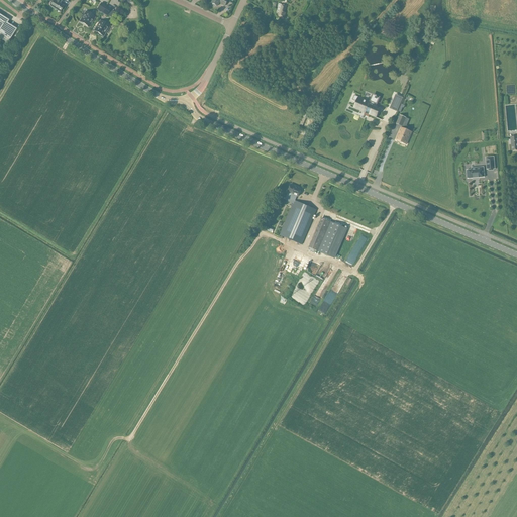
[(54,1),(53,2),(50,6),(60,12),(64,6),(61,5),(64,0),(63,0),(54,0),(54,1)]
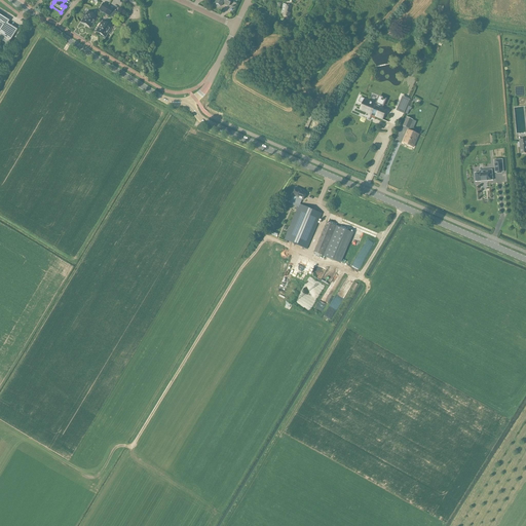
[(99,10),(104,13),(108,6),(103,3),(99,10)]
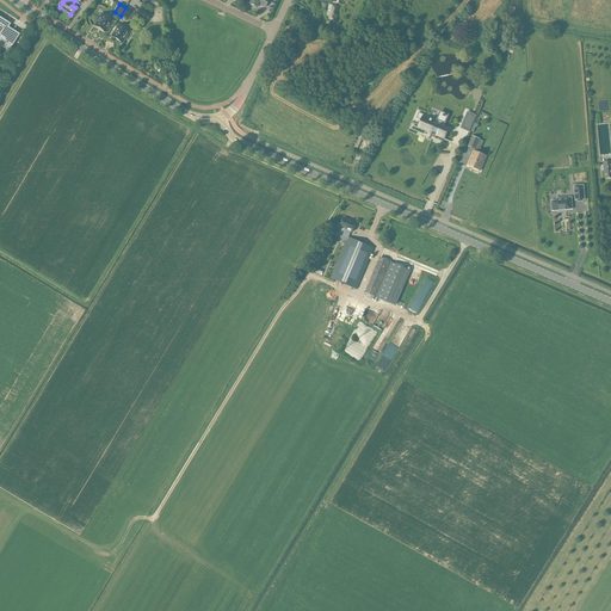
[(335,20),(335,22),(338,16),(337,16),(339,7),(329,5),(326,16),(329,17),(329,19),(335,20)]
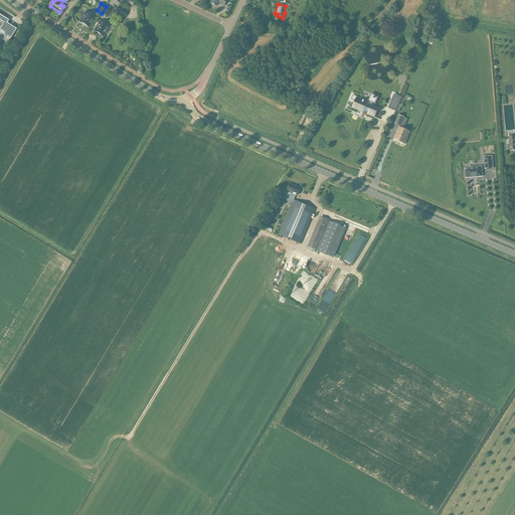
[(106,16),(107,14),(111,17),(115,12),(110,9),(106,6),(102,13),(106,16)]
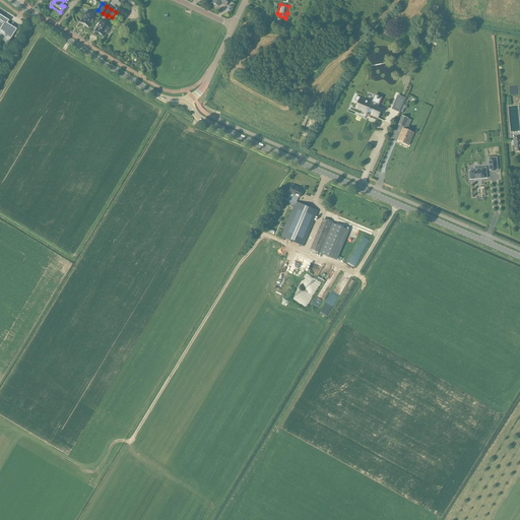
[(84,24),(88,27),(94,17),(86,12),(82,19),(80,22),(84,25),(84,24)]
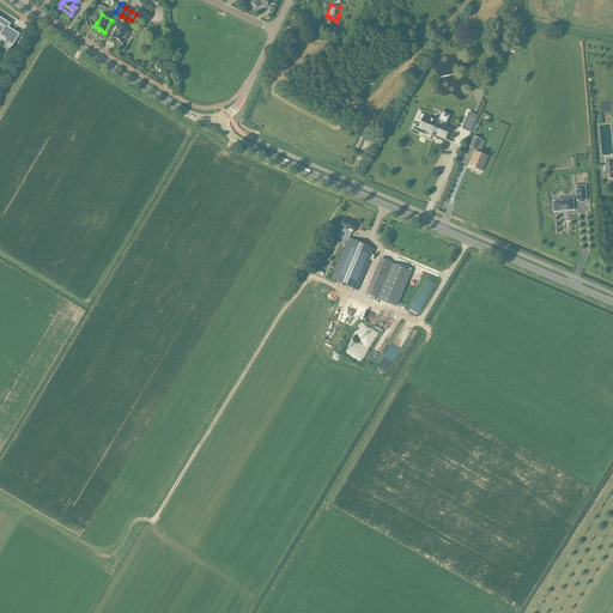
[(11,24),(8,23),(0,17),(0,46),(10,52),(19,35),(8,28),(11,24)]
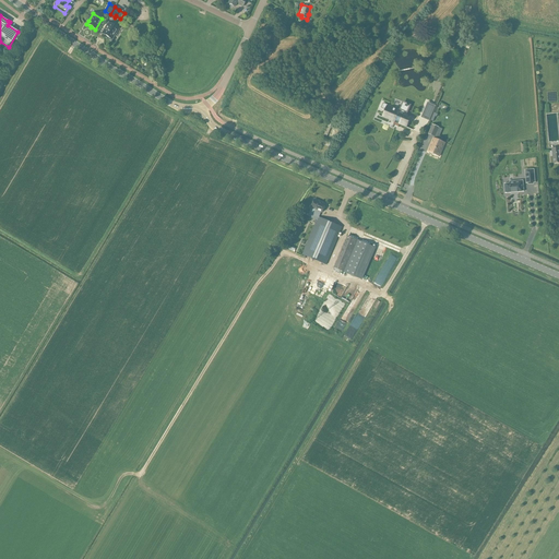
[(113,36),(118,28),(109,23),(103,34),(107,36),(107,37),(111,39),(114,36),(113,36)]
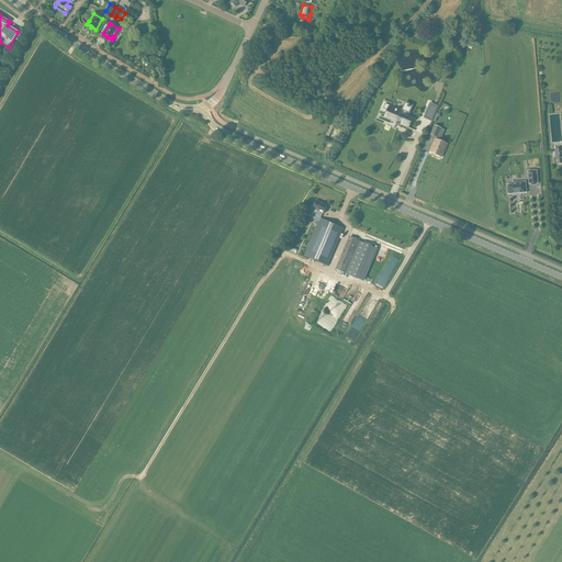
[(405,113),(408,114),(409,114),(413,105),(405,102),(401,111),(385,103),(383,109),(386,111),(389,107),(402,112),(405,114),(405,113)]
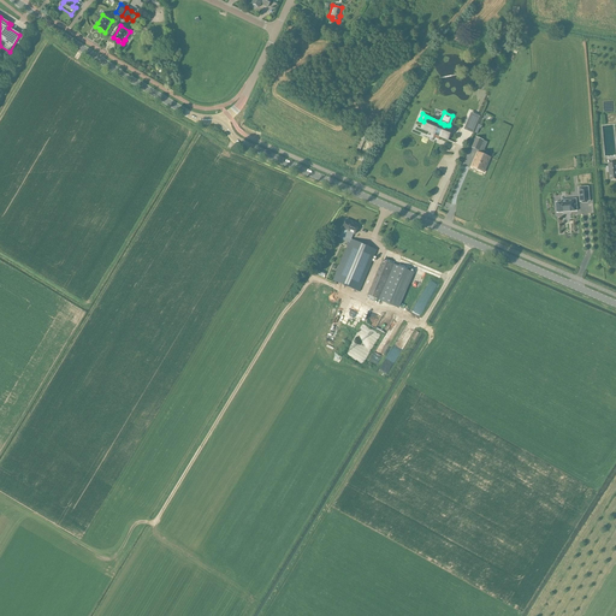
[(480,117),(471,113),(463,130),(473,134),(480,117)]
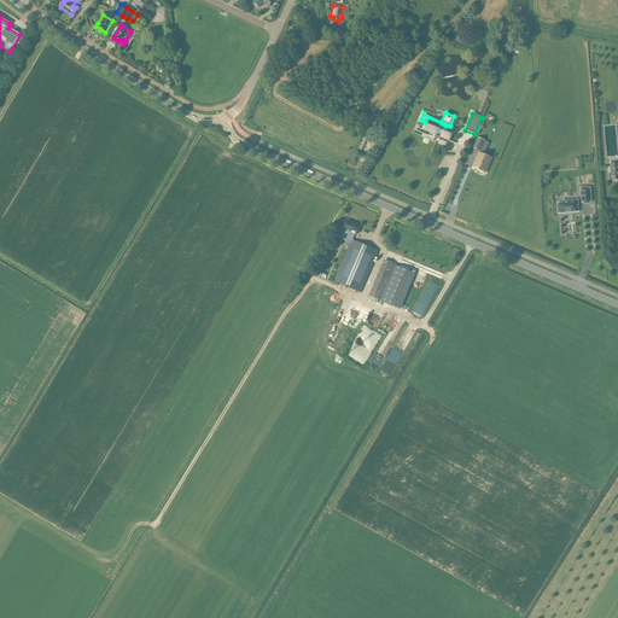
[(425,122),(421,129),(437,136),(437,135),(441,136),(441,138),(449,141),(455,128),(449,126),(445,124),(445,126),(442,123),(427,117),(425,122)]
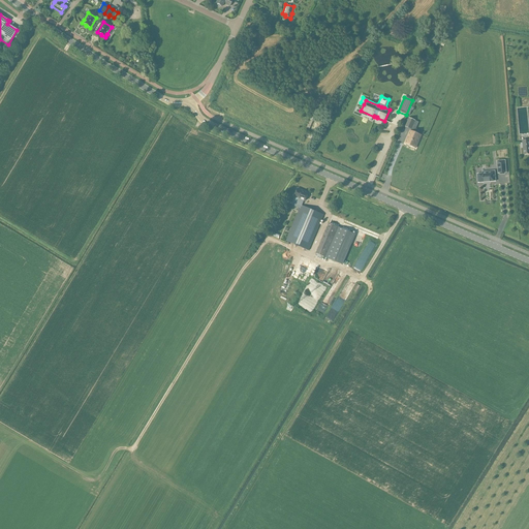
[(314,116),(312,115),(306,129),(309,131),(313,120),(314,116)]
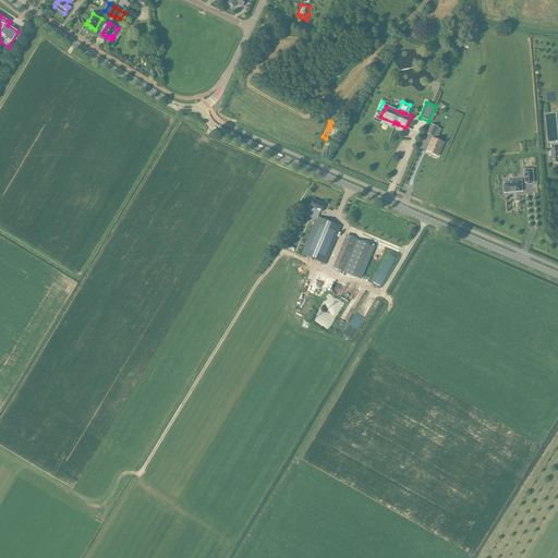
[(432,124),(427,134),(431,135),(434,136),(438,128),(432,124)]
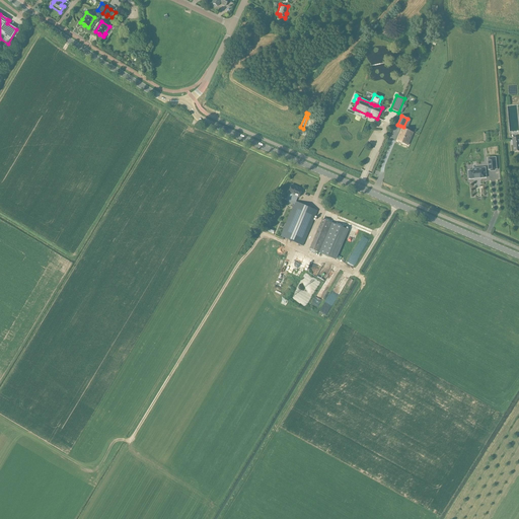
[(403,127),(402,129),(410,132),(412,128),(408,127),(411,120),(408,119),(403,127)]
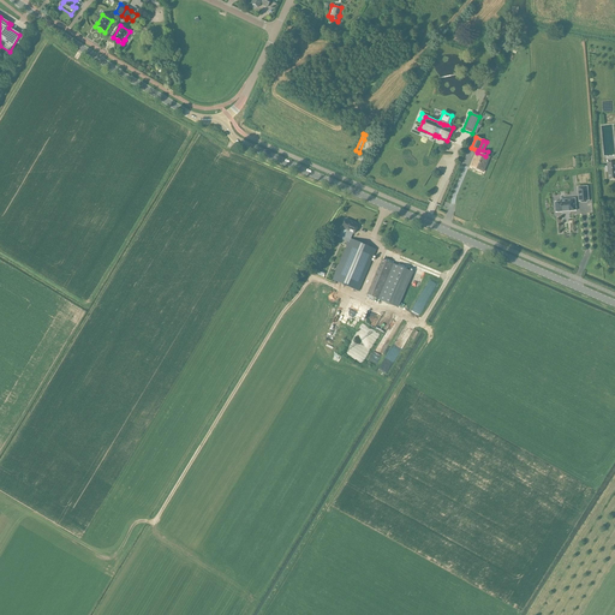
[(473,161),(471,167),(483,173),(490,157),(485,156),(477,153),(473,161)]
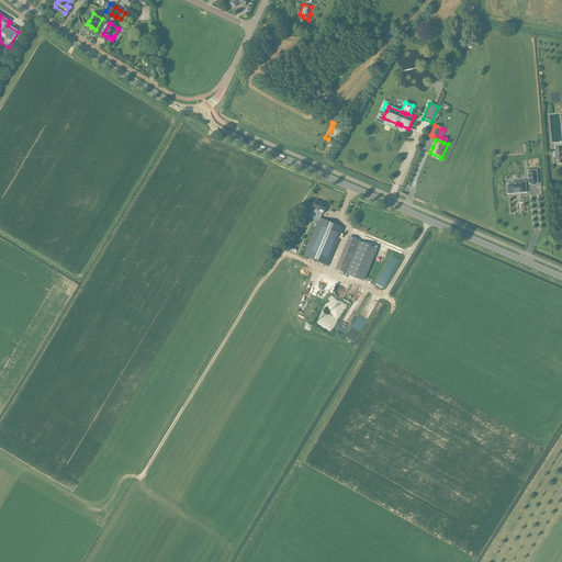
[(537,170),(528,171),(529,184),(538,183),(537,170)]
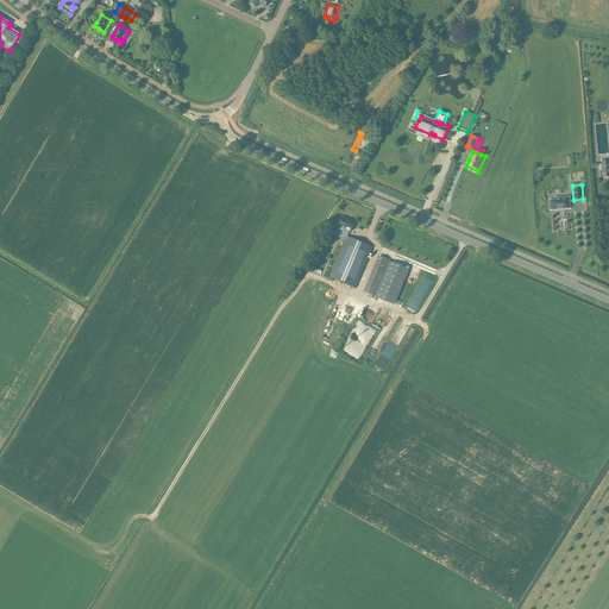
[(556,200),(550,200),(551,211),(571,208),(570,196),(556,199),(556,200)]
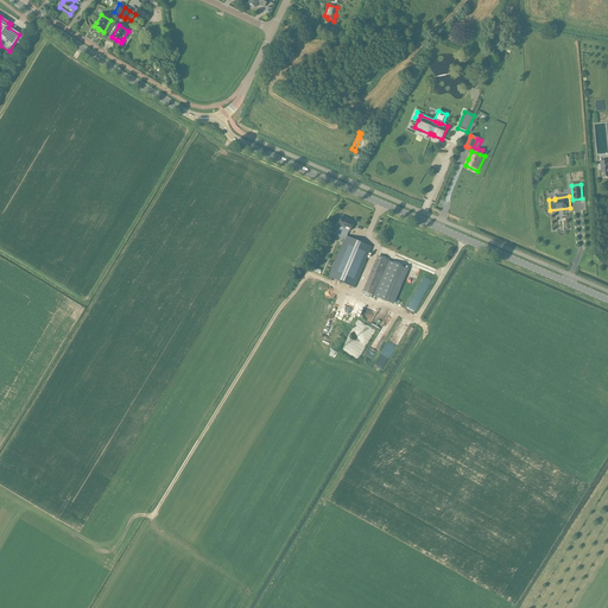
[(344,240),(342,246),(329,277),(355,287),(372,247),(347,236),(349,230),(350,232),(354,223),(342,217),(339,226),(343,228),(341,234),(340,238),(344,240)]
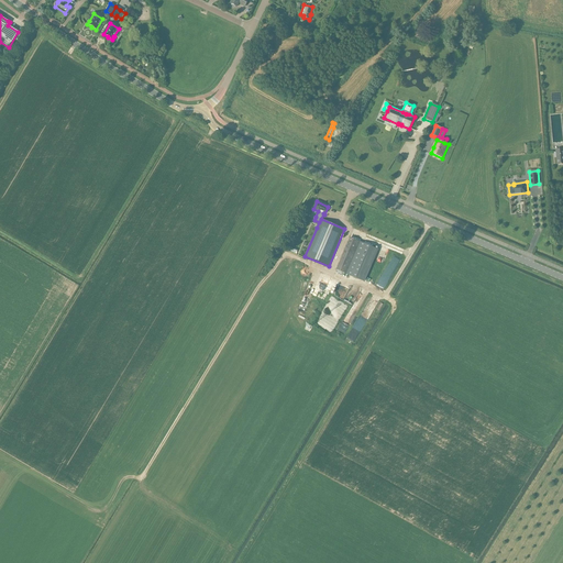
[(350,238),(348,243),(337,271),(346,274),(360,242),(350,238)]
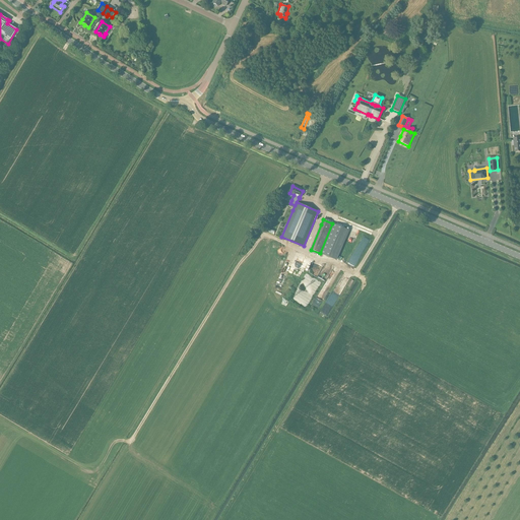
[(332,223),(320,253),(337,260),(349,231),(336,224),(332,223)]
